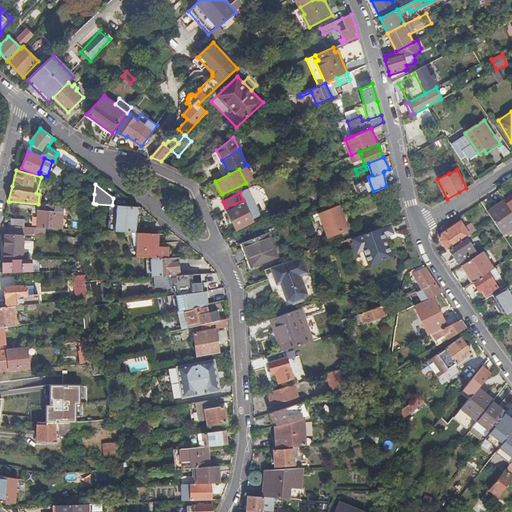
[(511,194),(503,199),(504,200),(503,201),(511,214),(511,194)]
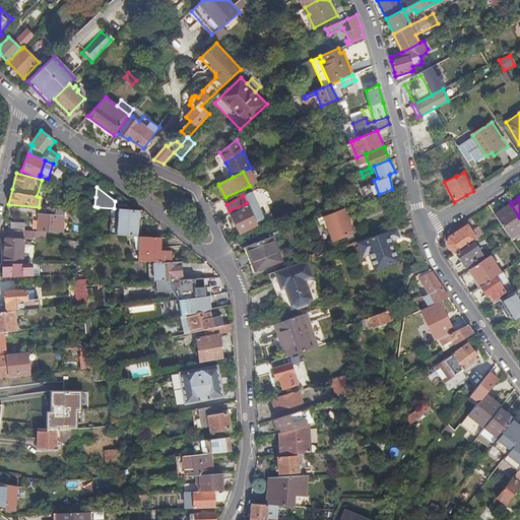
[(257,224),(247,203),(230,210),(241,233),(257,224)]
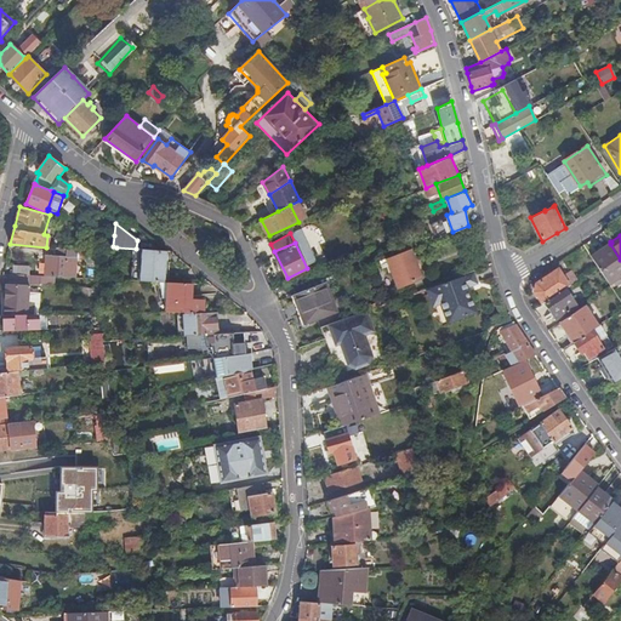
[(620,273),(620,260),(610,244),(591,256),(598,267),(609,283),(620,273)]
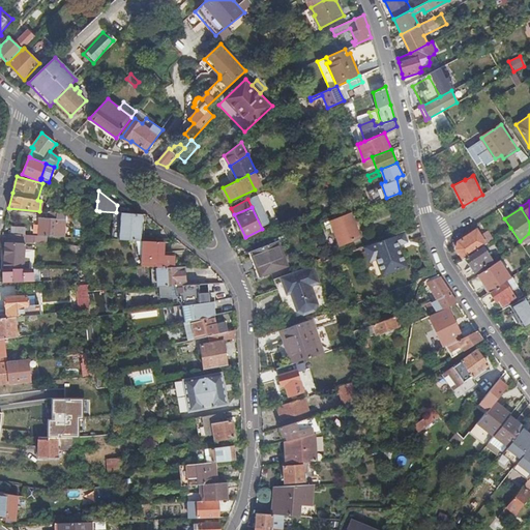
[(74,215),(51,212),(51,218),(39,217),(38,235),(48,236),(64,237),(65,221),(72,221),(74,215)]
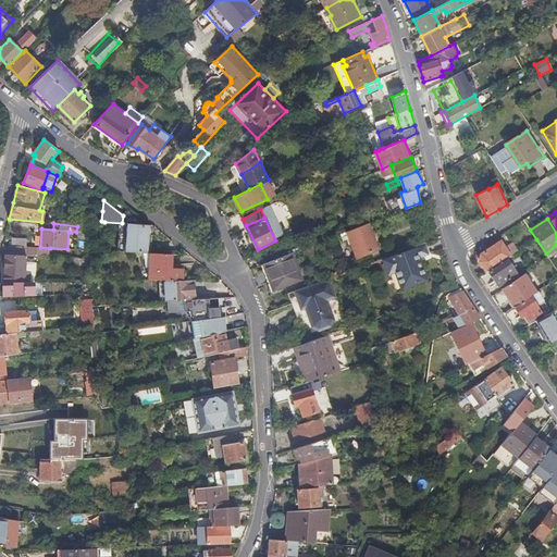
[(150,225),(127,223),(126,233),(150,234),(150,225)]
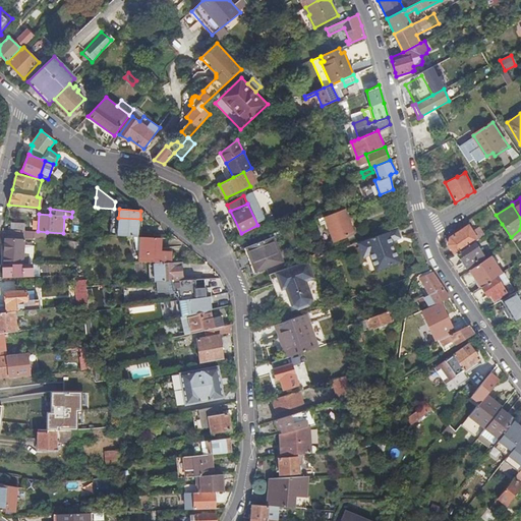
[(344,209),(321,217),(324,224),(328,222),(334,239),(353,232),(344,209)]
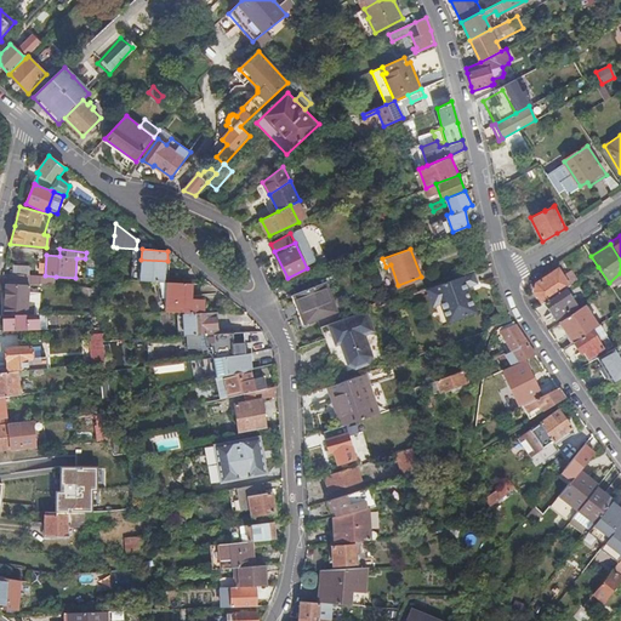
[(371,263),(375,262),(372,258),(341,271),(343,274),(352,272),(371,263)]
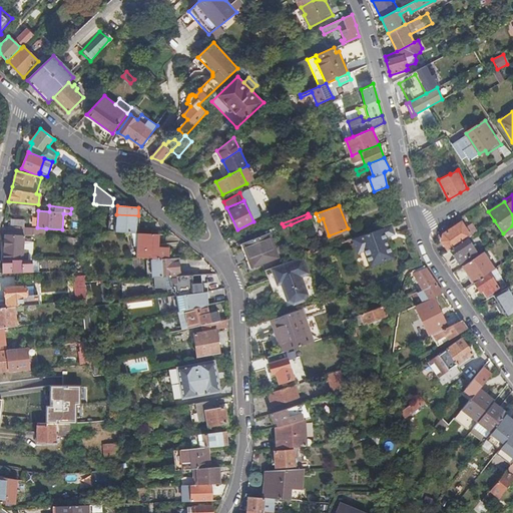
[(137,223),(138,215),(116,214),(115,222),(137,223)]
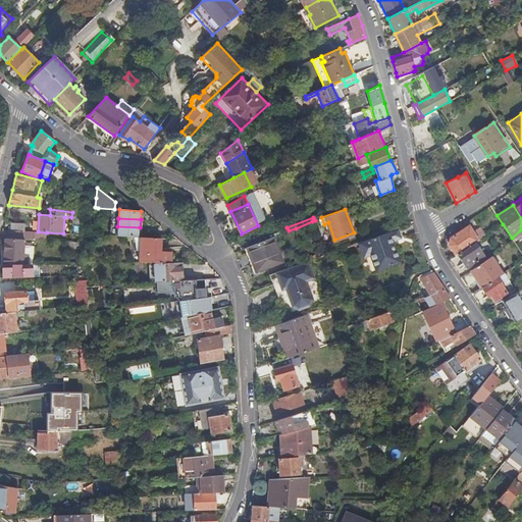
[(398,227),(399,227),(396,219),(383,224),(386,231),(398,227)]
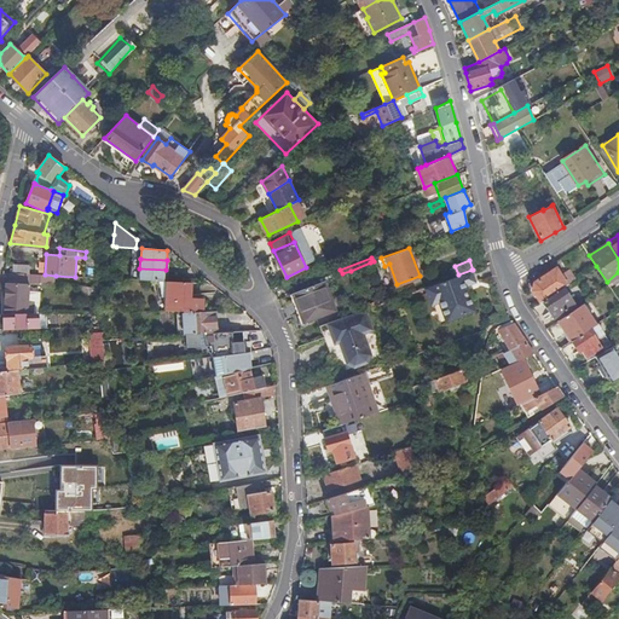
[(567,284),(560,273),(556,267),(533,282),(532,289),(541,302),(543,301),(563,287),(567,284)]
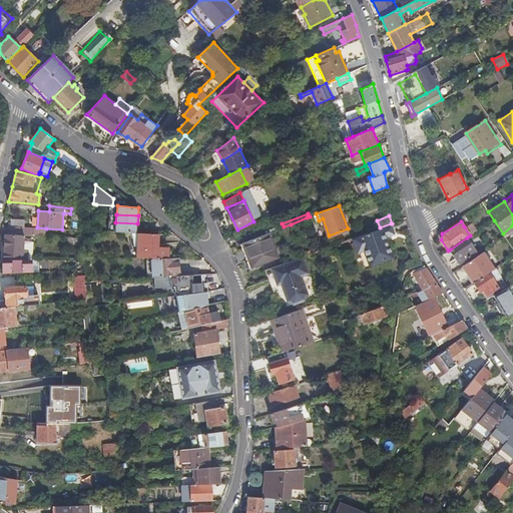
[(137,223),(115,222),(115,231),(132,232),(136,232),(137,223)]
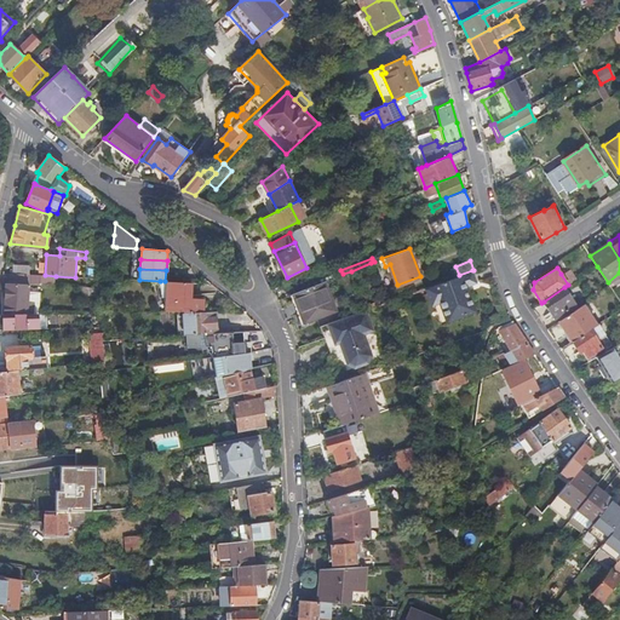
[(425,287),(430,302),(435,304),(438,303),(442,313),(445,311),(448,321),(475,311),(465,287),(476,282),(472,270),(459,275),(426,287),(425,287)]
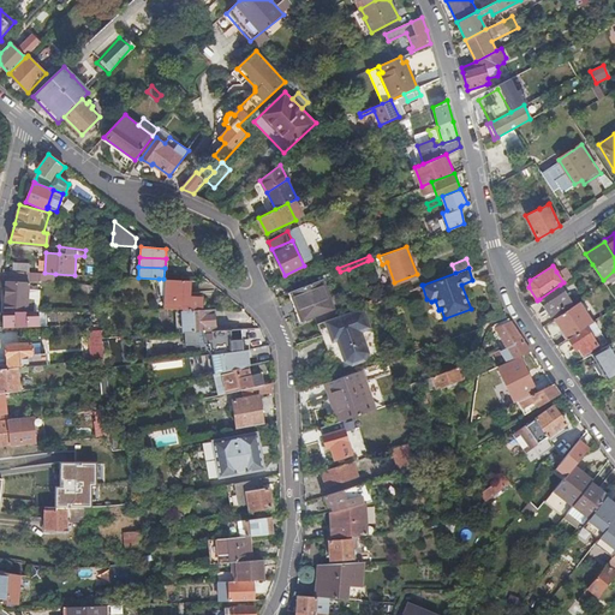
[(561,269),(556,272),(563,282),(568,280),(561,269)]
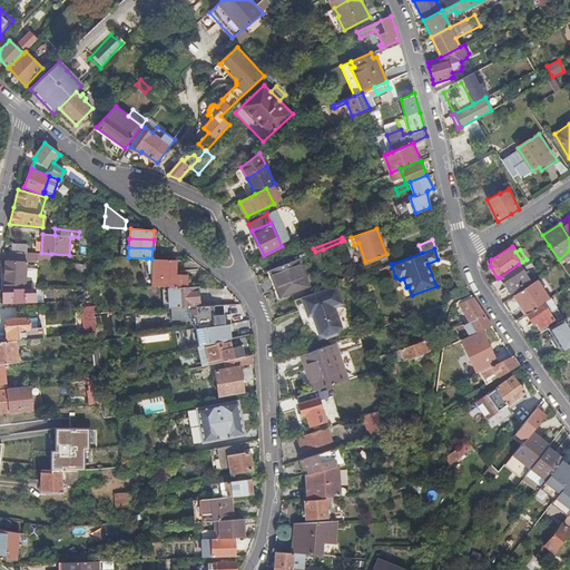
[(27,262),(51,263),(51,254),(41,253),(10,252),(9,261),(27,262)]
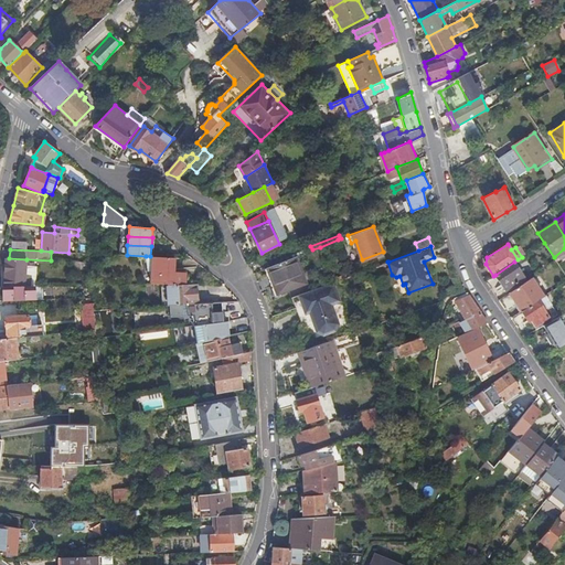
[(168,257),(151,256),(151,265),(174,266),(174,257),(168,257)]
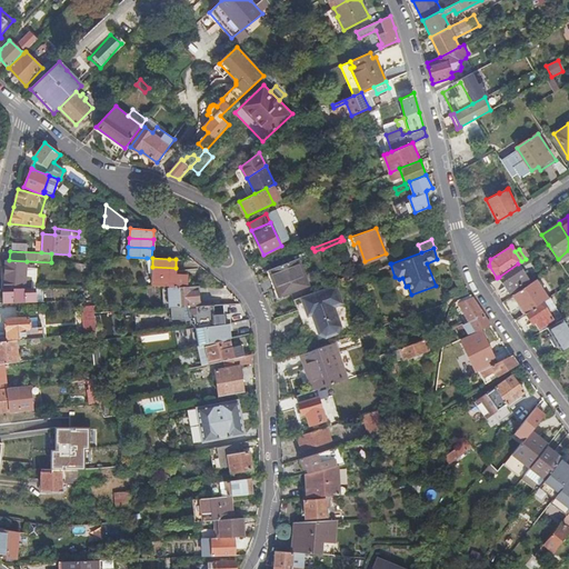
[(298,258),(270,269),(279,296),(308,285),(298,258)]
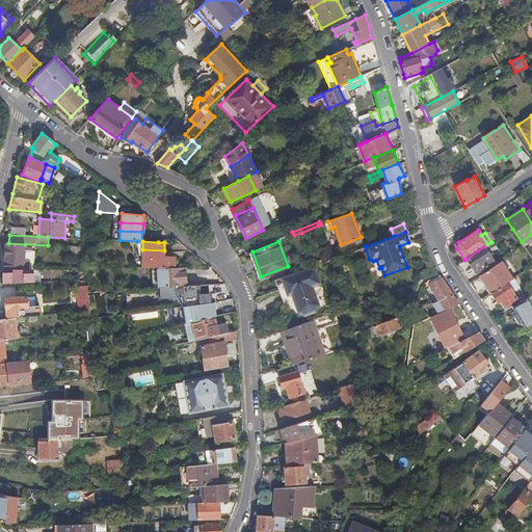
[(24,260),(25,244),(8,243),(5,242),(4,269),(28,269),(28,260),(24,260)]
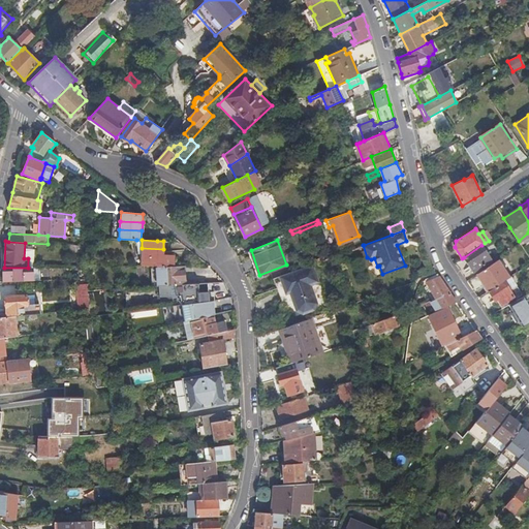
[(481,245),(464,257),(473,271),(491,259),(481,245)]
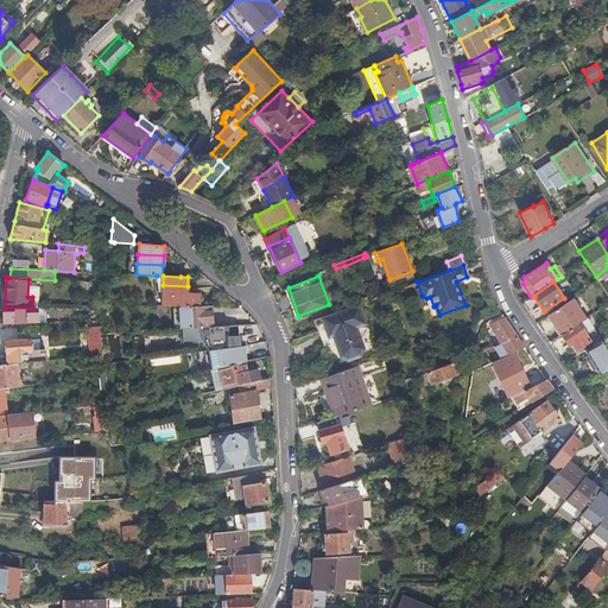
[(163,285),(163,292),(163,305),(181,305),(198,305),(200,295),(188,293),(188,286),(163,285)]
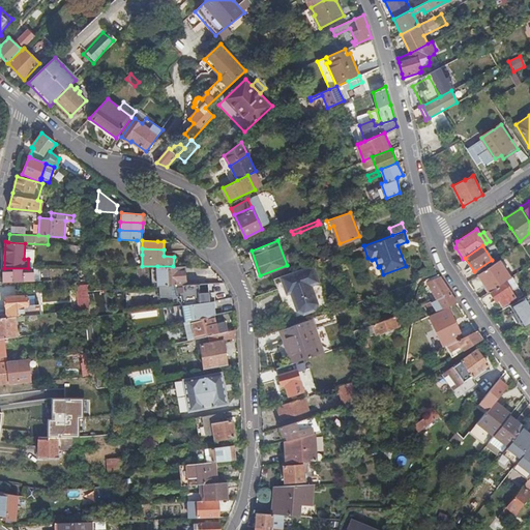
[(480,282),(488,292),(490,291),(509,277),(498,260),(478,274),(482,281),(480,282)]
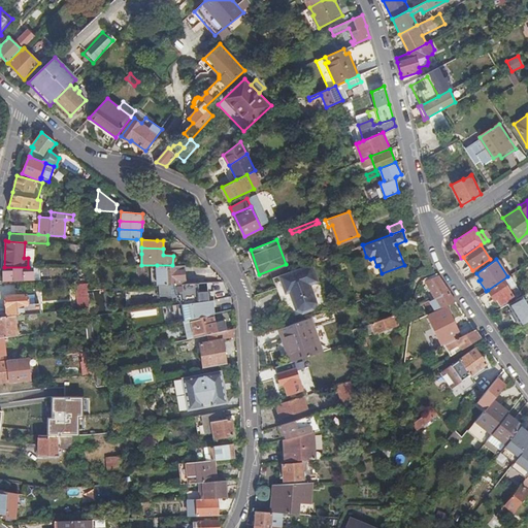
[(310,264),(278,275),(285,292),(289,291),(292,297),(290,298),(295,309),(300,312),(311,308),(314,303),(306,284),(312,282),(309,274),(315,272),(311,263),(310,264)]
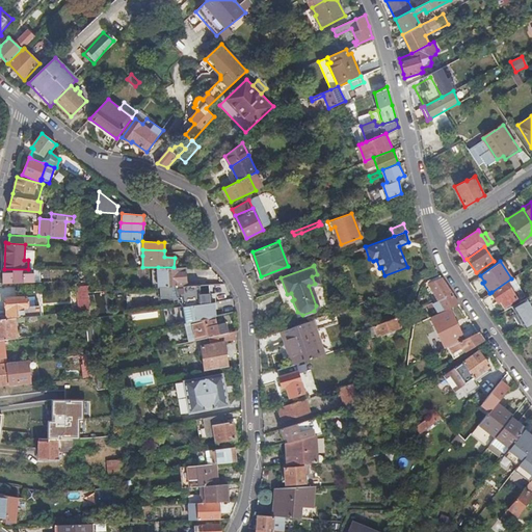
[(89,280),(90,267),(81,268),(82,281),(89,280)]
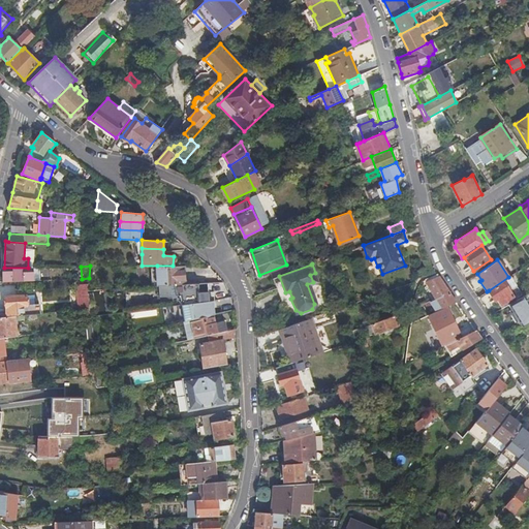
[(185,284),(184,266),(173,266),(157,266),(157,285),(159,285),(182,284),(185,284)]
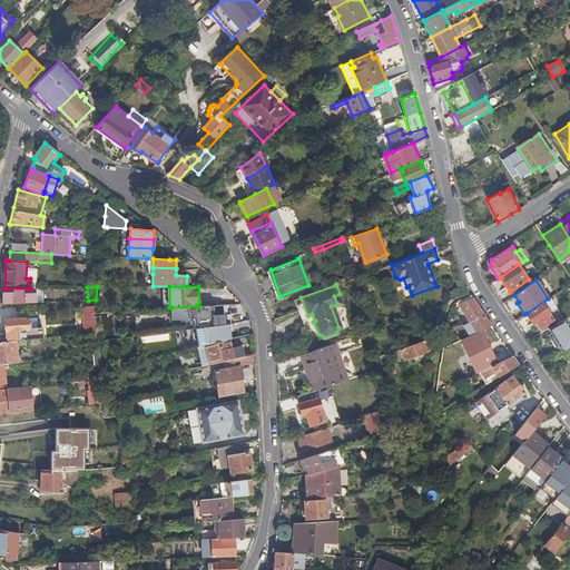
[(30,288),(5,288),(6,304),(35,303),(35,288),(30,288)]
